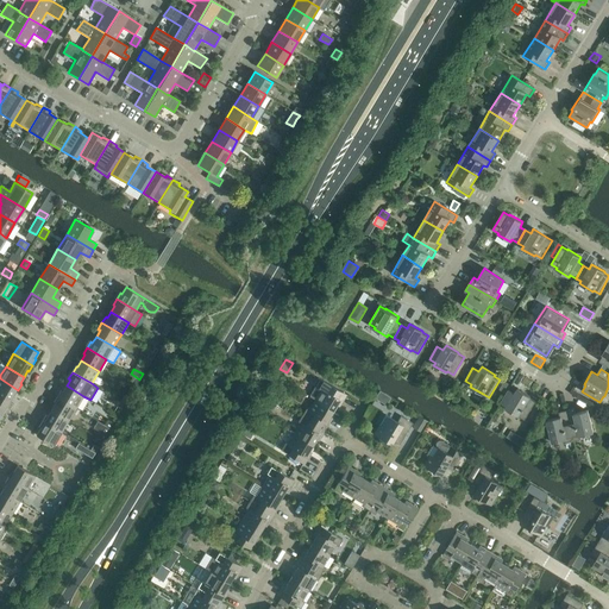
[(346,395),(318,377),(313,384),(315,385),(309,396),(315,400),(333,410),(339,402),(341,403),(346,395)]
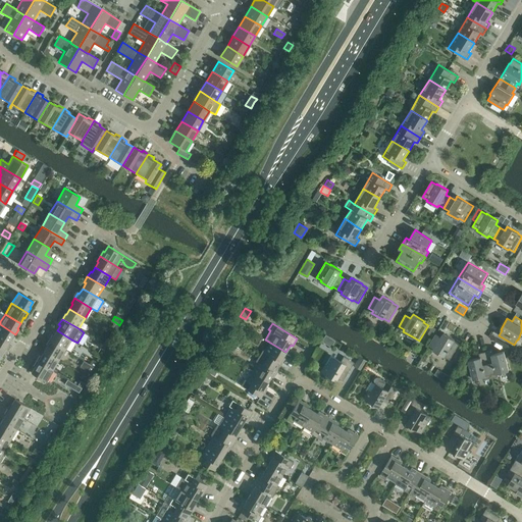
[(10,338),(12,340),(15,334),(0,324),(0,338),(7,344),(10,338)]
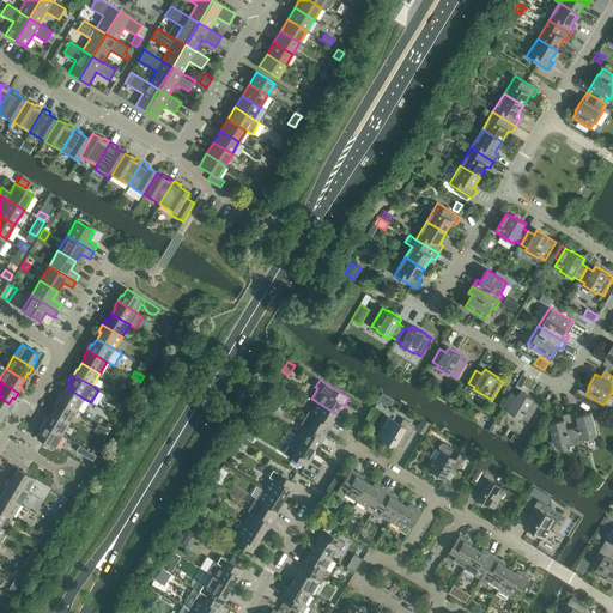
[(508,383),(503,392),(509,395),(514,387),(508,383)]
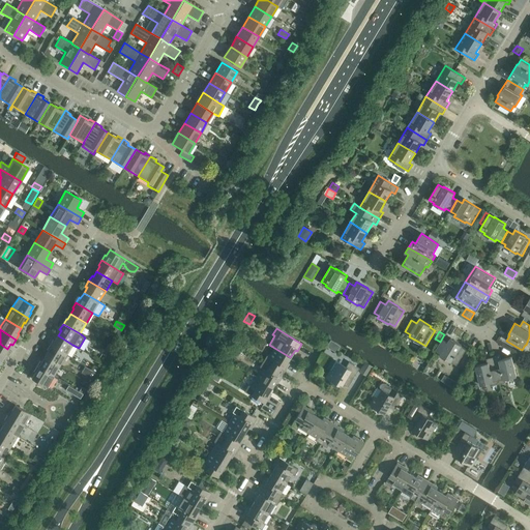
[(54,341),(53,340),(50,345),(66,355),(72,345),(58,335),(54,341)]
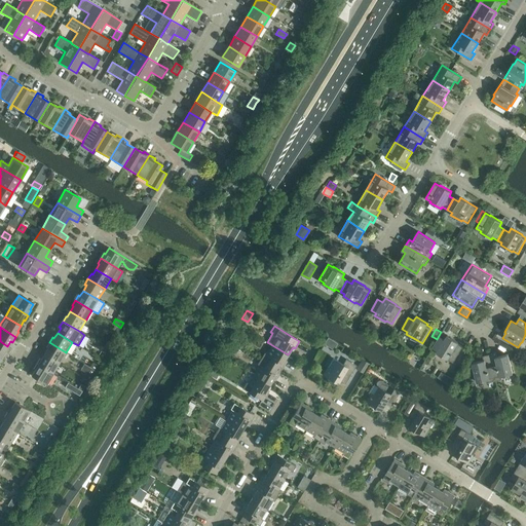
[(453,362),(462,346),(458,343),(458,342),(447,336),(445,340),(440,337),(433,347),(438,350),(437,352),(448,360),(448,359),(453,362)]
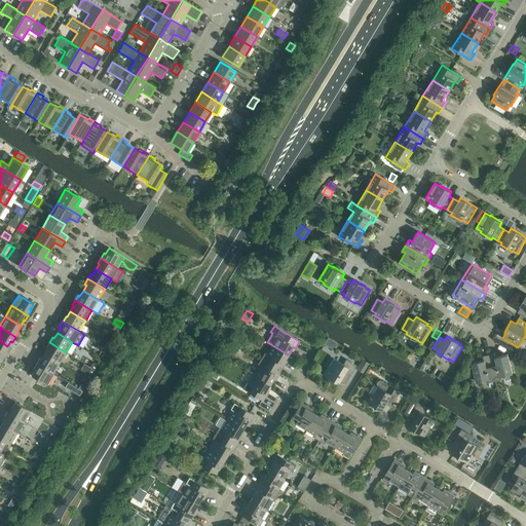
[(46,347),(47,348),(44,353),(60,363),(66,352),(49,342),(46,347)]
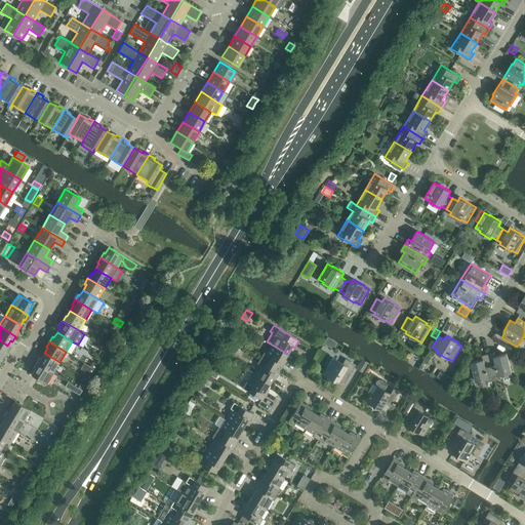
[(266,354),(264,353),(260,358),(281,370),(285,363),(283,362),(287,354),(272,345),(266,354)]
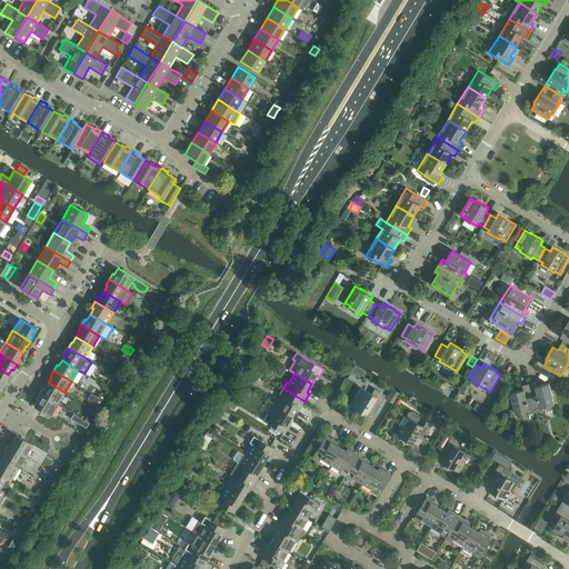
[(45,389),(43,388),(40,393),(58,405),(65,392),(48,382),(45,389)]
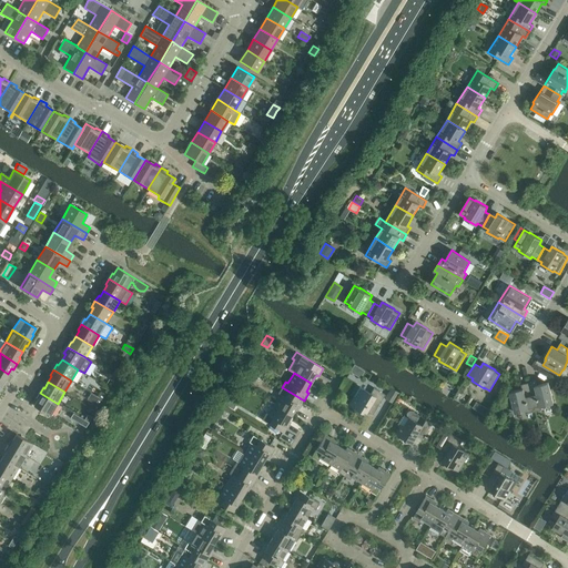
[(536,385),(535,382),(528,383),(535,412),(543,409),(541,406),(554,404),(548,383),(536,385)]
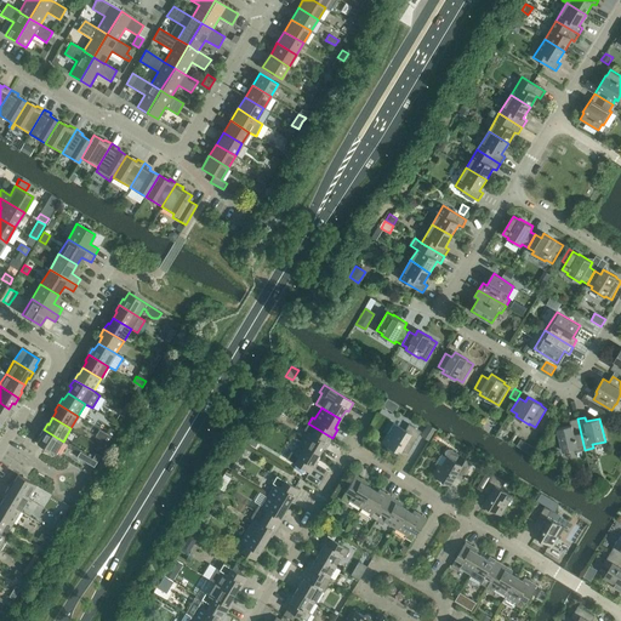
[(558,428),(563,451),(576,449),(577,451),(585,450),(577,419),(570,421),(571,426),(558,428)]
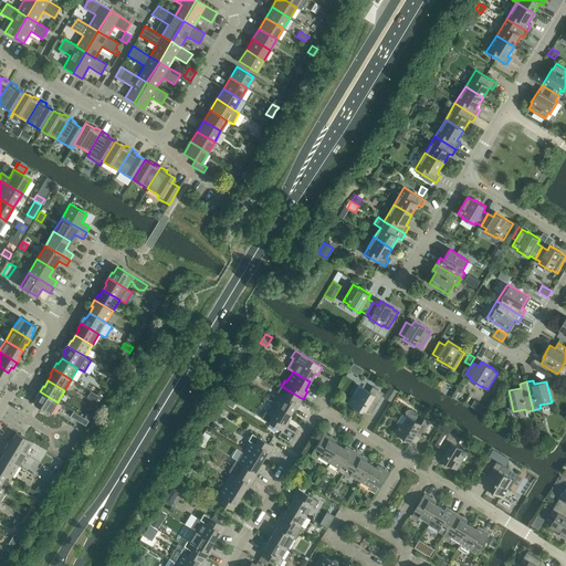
[(278,392),(280,394),(273,404),(291,413),(295,406),(297,407),(303,399),(281,386),(278,392)]
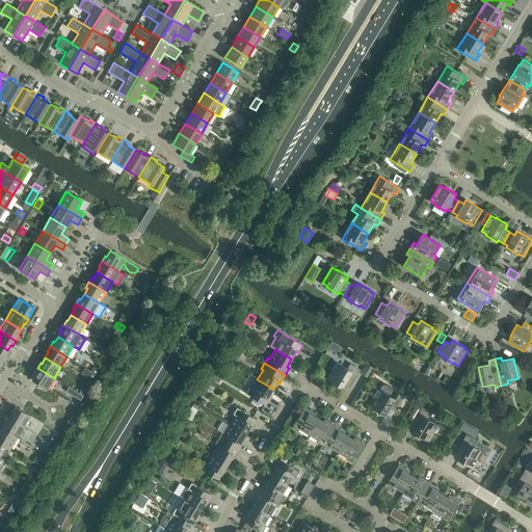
[(340,387),(342,388),(345,383),(350,387),(361,370),(350,364),(347,369),(337,363),(327,379),(331,382),(331,383),(331,386),(333,388),(335,389),(337,389),(339,388),(340,387)]
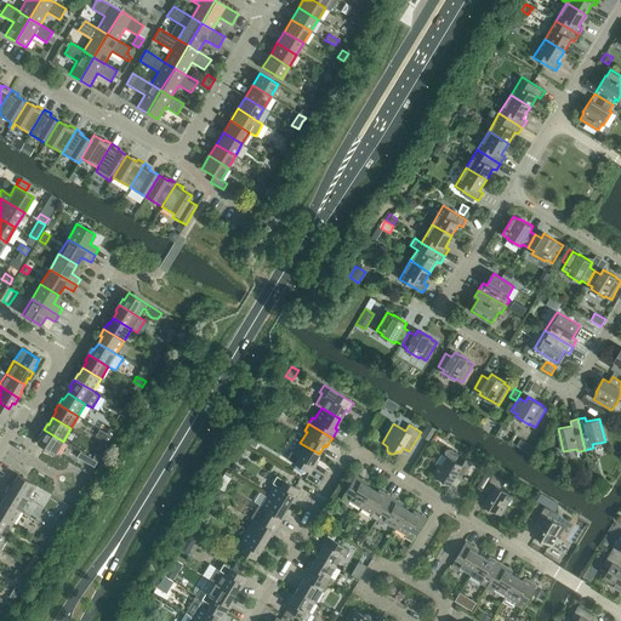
[(427,423),(420,436),(428,440),(436,428),(427,423)]
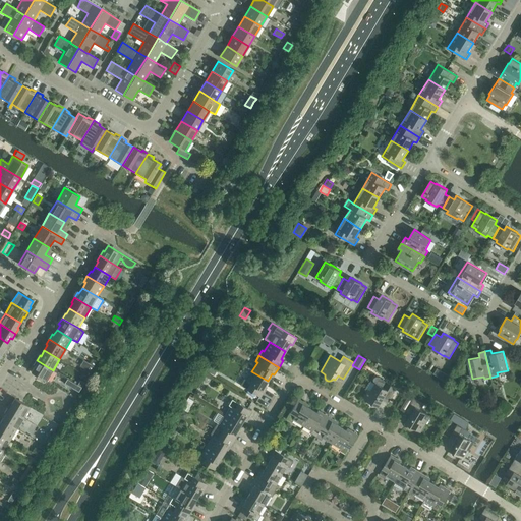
[(34,365),(35,366),(31,371),(38,375),(46,381),(53,370),(37,360),(34,365)]
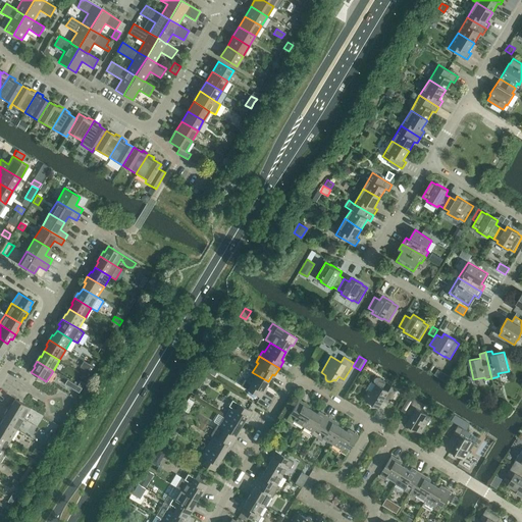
[(95,367),(91,364),(85,361),(82,367),(86,370),(83,374),(88,377),(95,367)]
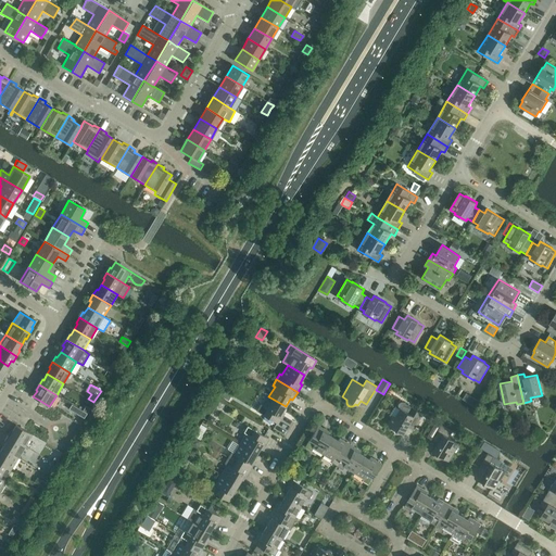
[(263,406),(261,404),(257,411),(278,424),(282,416),(280,414),(286,406),(268,396),(263,406)]
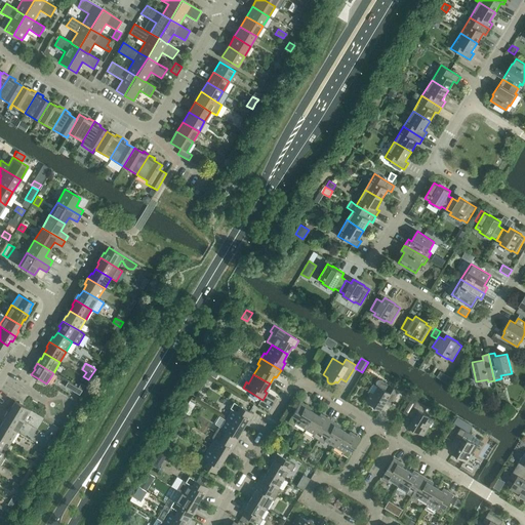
[(447,375),(444,380),(450,385),(453,378),(447,375)]
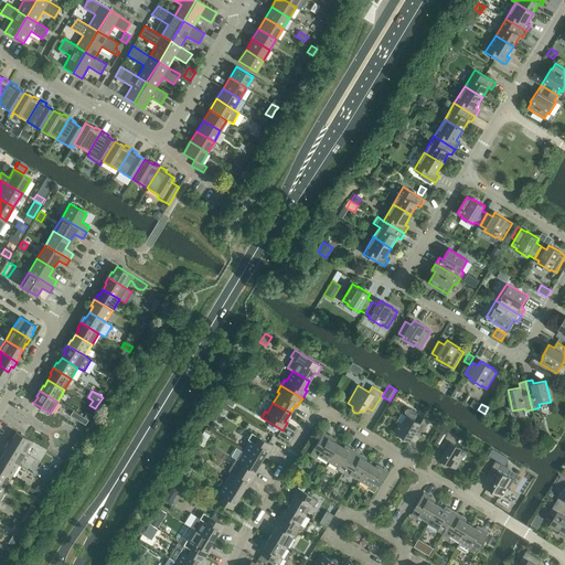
[(490,407),(493,416),(500,413),(497,404),(490,407)]
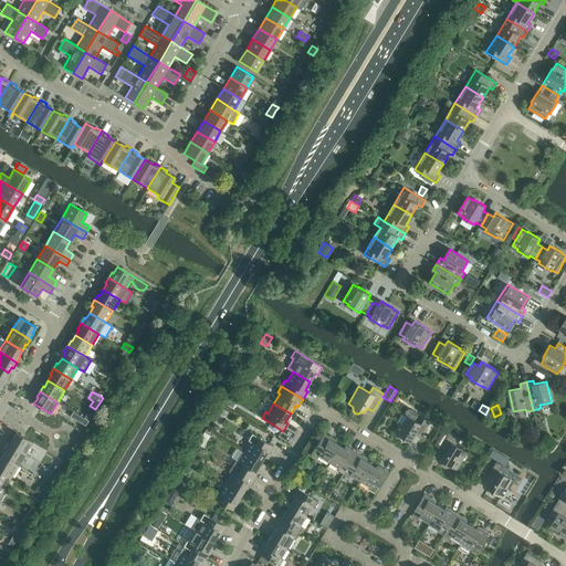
[(407,417),(408,417),(402,426),(400,423),(395,432),(402,437),(402,439),(402,441),(405,442),(407,442),(408,441),(409,440),(411,441),(416,433),(421,437),(431,421),(411,410),(409,409),(407,410),(406,412),(406,415),(407,417)]
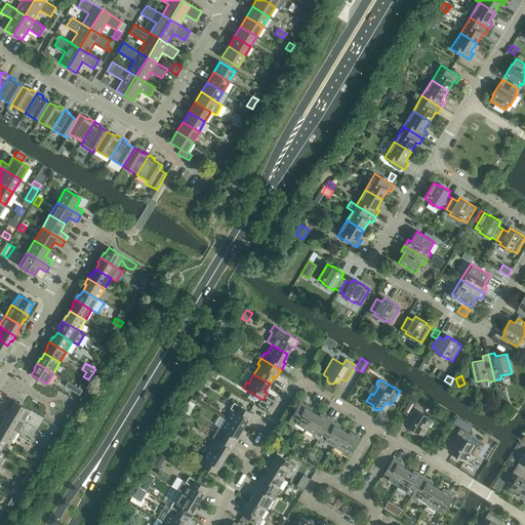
[(75,386),(72,391),(75,393),(79,395),(82,390),(78,388),(75,386)]
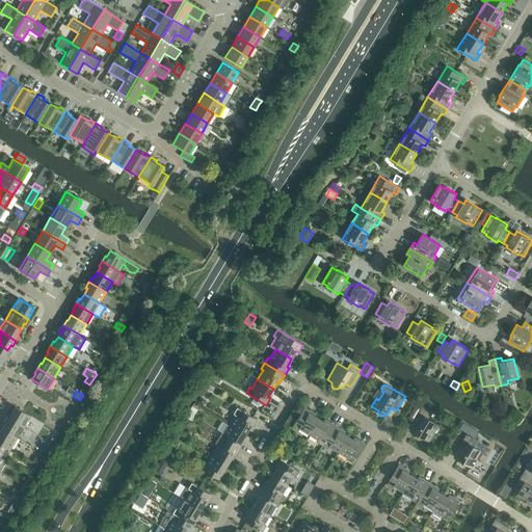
[(202,397),(197,402),(203,405),(207,400),(202,397)]
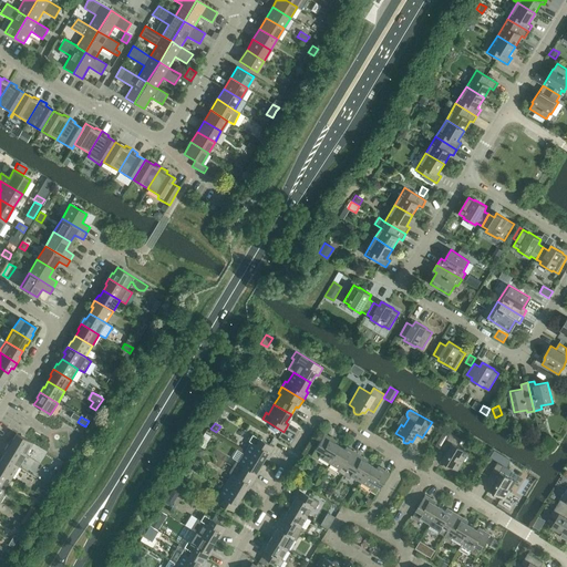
[(17,433),(12,440),(11,439),(8,444),(26,455),(33,443),(24,437),(17,433)]
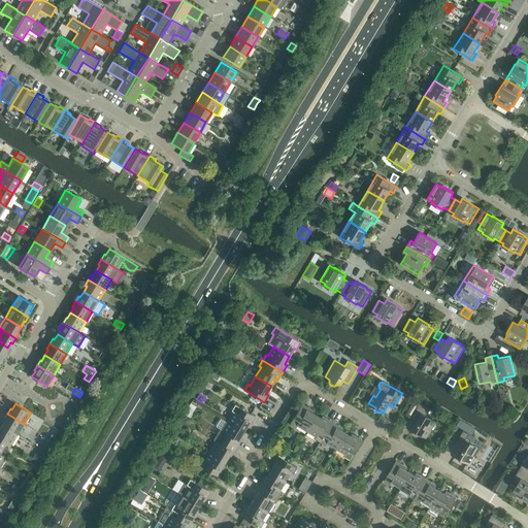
[(255,417),(235,404),(231,410),(233,411),(228,421),(243,431),(249,423),(251,425),(255,417)]
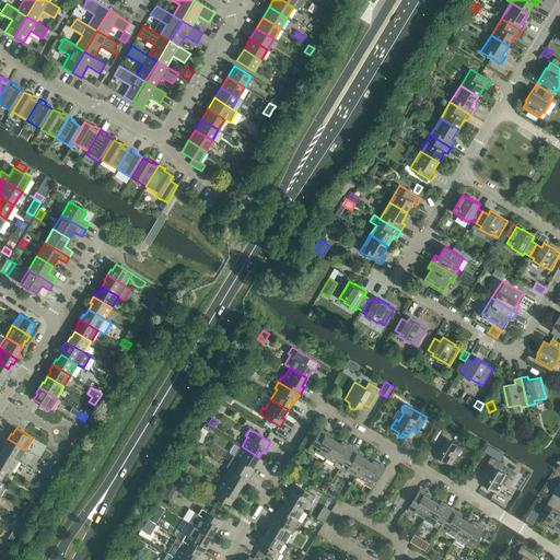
[(327,435),(328,433),(321,429),(307,450),(314,454),(315,452),(325,457),(335,441),(327,435)]
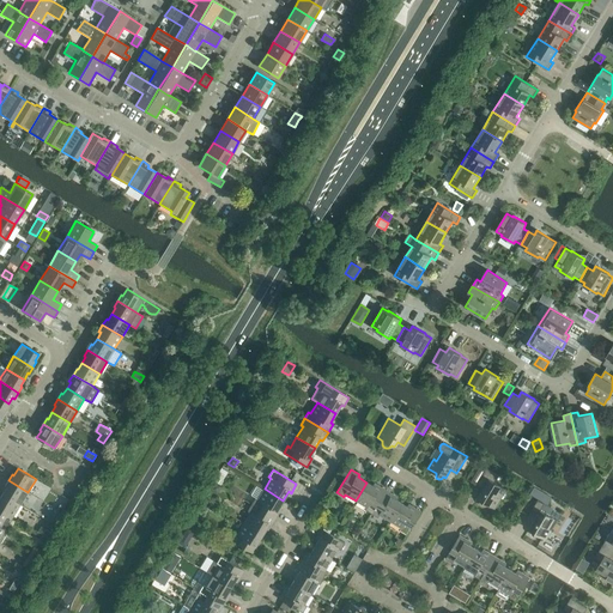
[(496,509),(507,490),(496,483),(499,477),(486,469),(477,485),(484,490),(478,498),(480,499),(479,502),(480,503),(481,505),(484,507),(485,507),(487,507),(489,504),(496,509)]
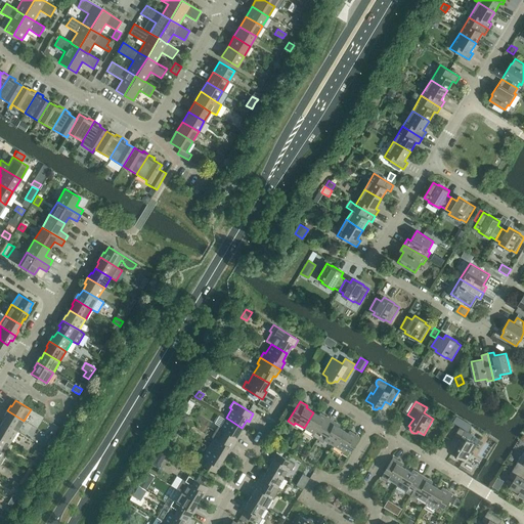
[(4,417),(5,418),(2,422),(17,431),(24,421),(7,410),(4,417)]
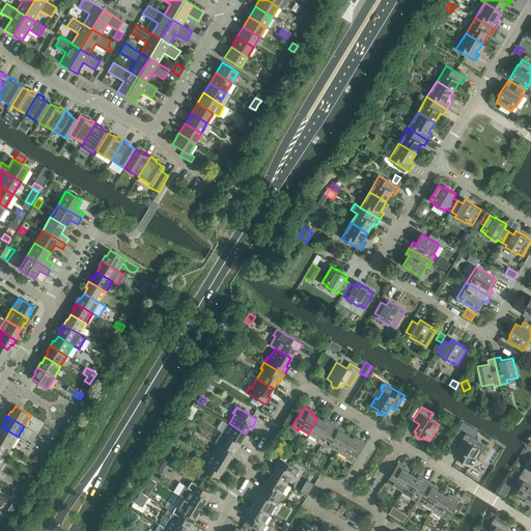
[(186,418),(182,424),(189,427),(192,421),(186,418)]
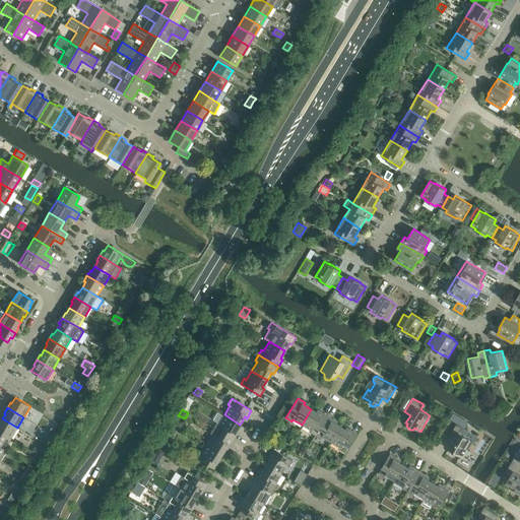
[(320,411),(319,413),(311,409),(302,425),(311,430),(310,433),(315,436),(327,415),(320,411)]
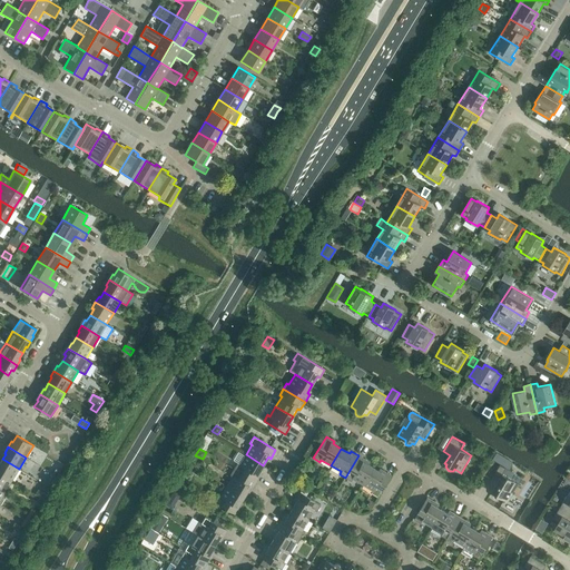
[(497,453),(493,459),(510,470),(513,463),(497,453)]
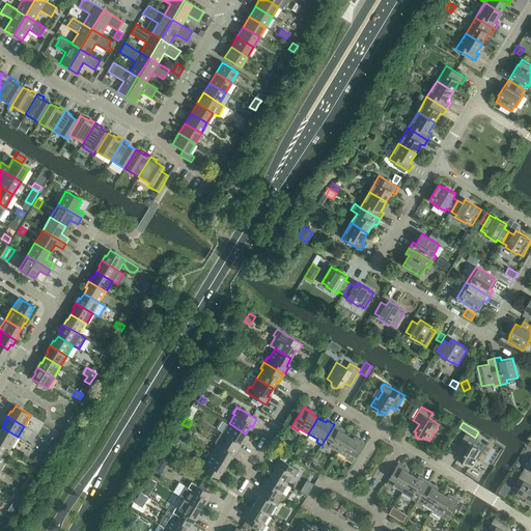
[(224,432),(222,431),(218,437),(239,449),(243,442),(241,441),(245,434),(229,423),(224,432)]
